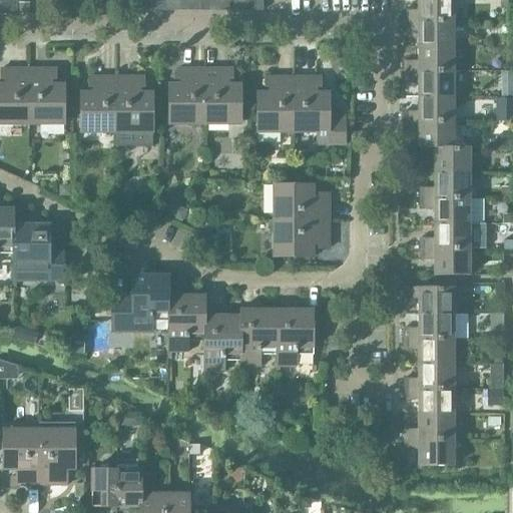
[(154,11),(154,0),(141,0),(142,11),(154,11)]
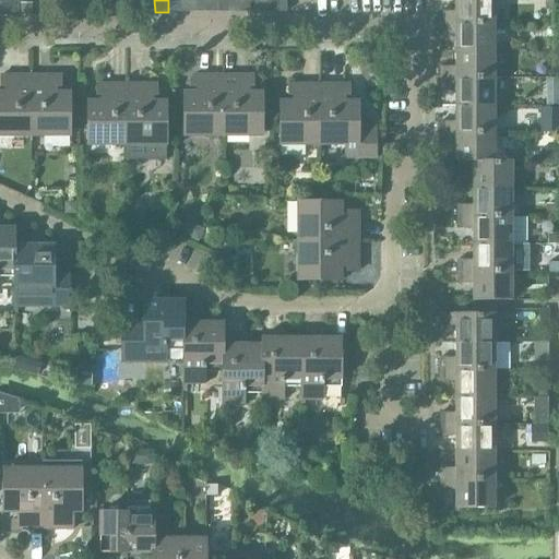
[(181,0),(168,0),(168,12),(181,12),(181,0)]
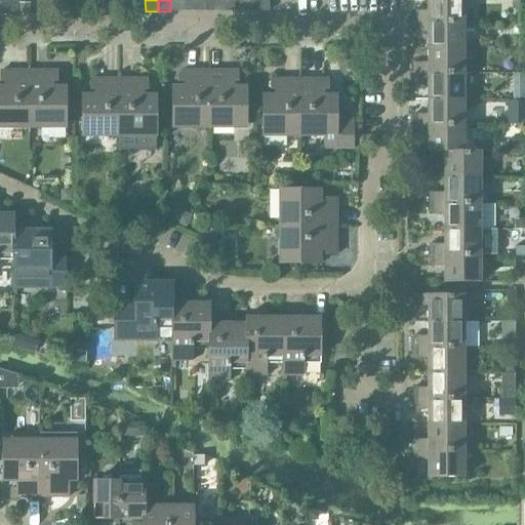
[(183,0),(170,0),(170,11),(183,11),(183,0)]
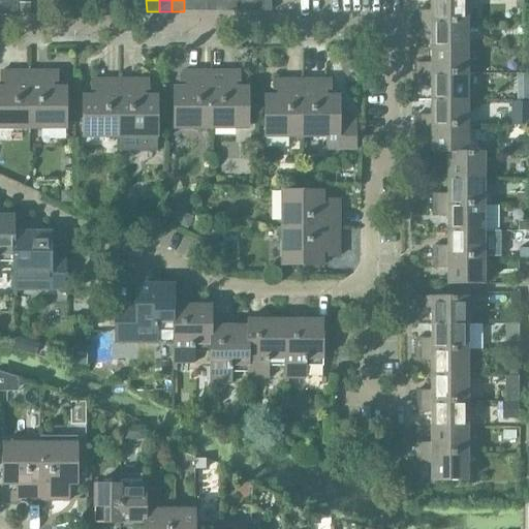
[(196,0),(184,0),(184,11),(196,11),(196,0)]
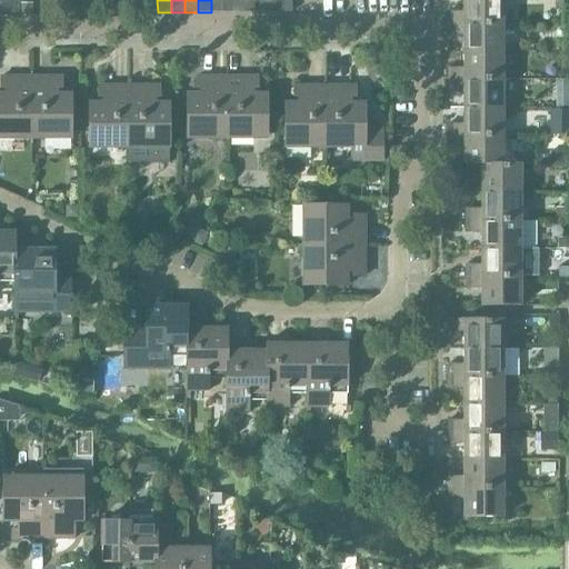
[(223,0),(211,0),(211,12),(225,12),(223,0)]
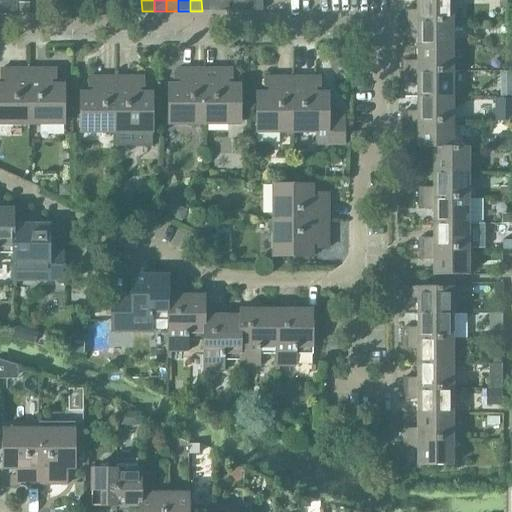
[(213,0),(201,0),(202,11),(214,11),(213,0)]
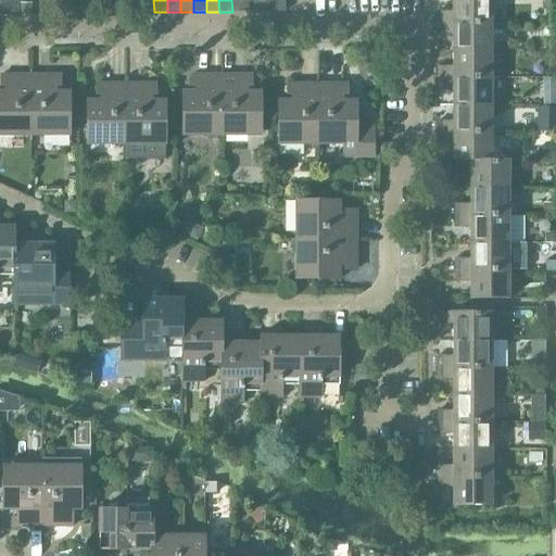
[(244,0),(231,0),(232,12),(245,12),(244,0)]
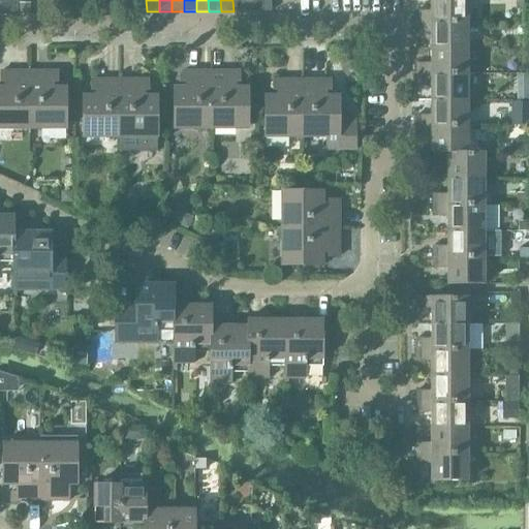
[(245,0),(232,0),(234,11),(246,11),(245,0)]
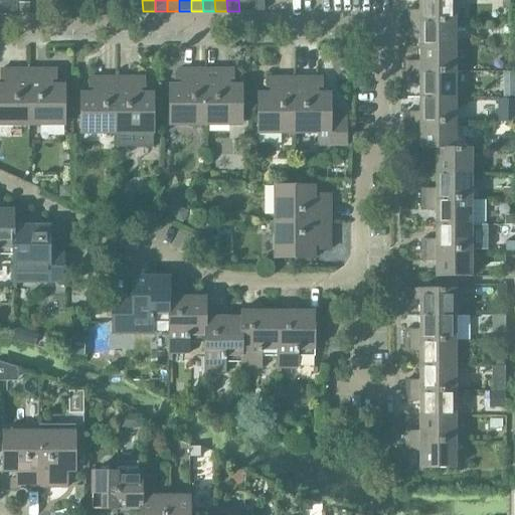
[(251,0),(238,0),(239,11),(251,11),(251,0)]
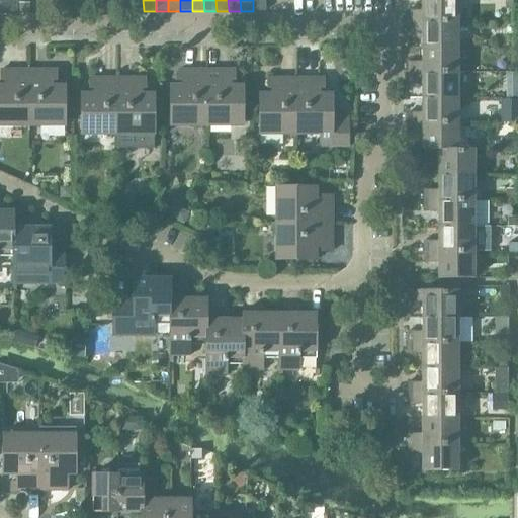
[(264,0),(253,0),(253,11),(265,11),(264,0)]
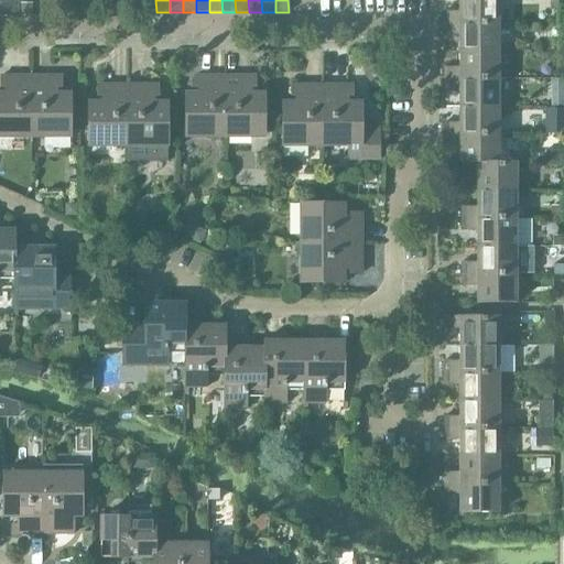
[(443,12),(443,23),(498,23),(498,0),(459,0),(459,12),(443,12)]
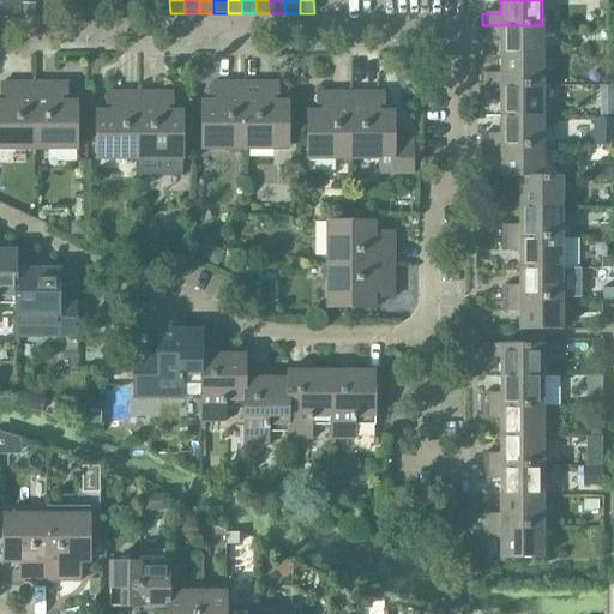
[(136,11),(150,12),(150,2),(136,1),(136,11)]
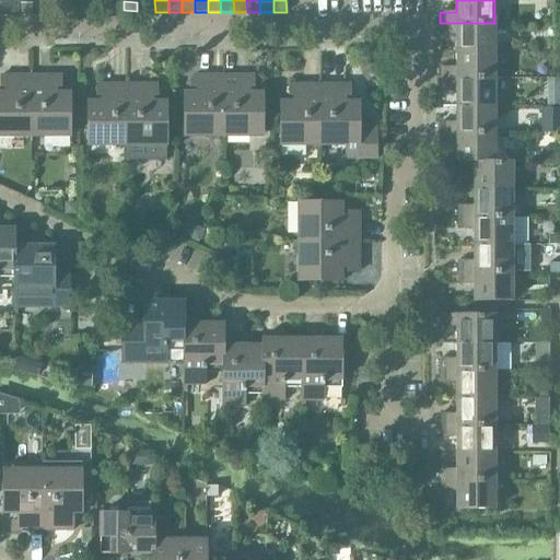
[(4,2),(4,15),(15,15),(15,2),(4,2)]
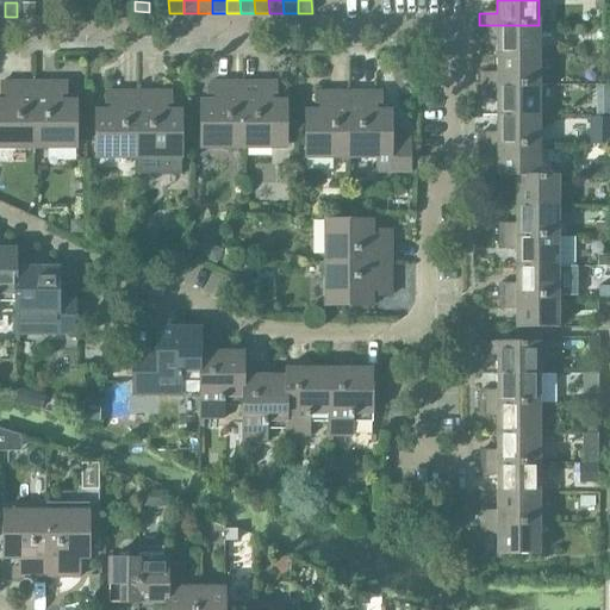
[(22,4),(22,17),(33,17),(33,4),(22,4)]
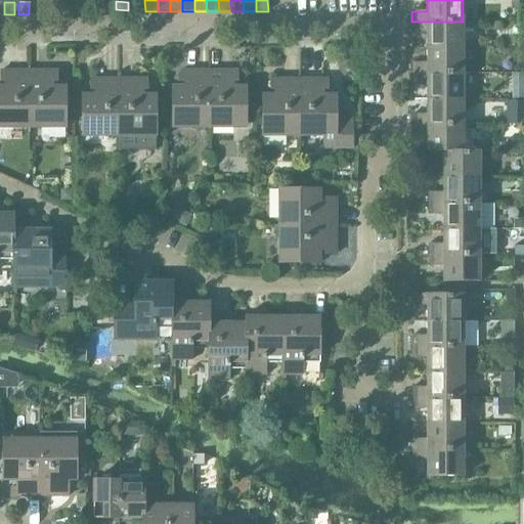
[(74,3),(75,11),(83,11),(83,3),(74,3)]
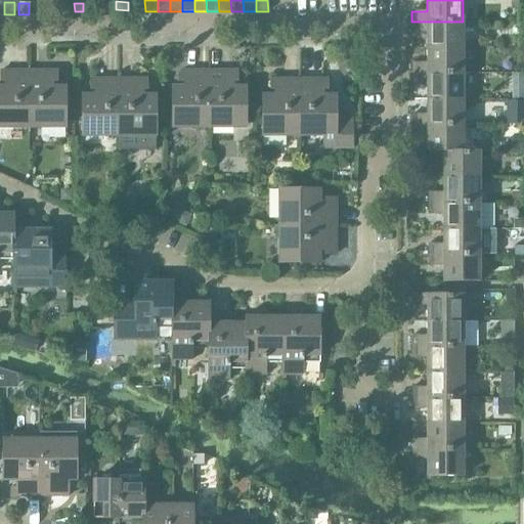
[(427,33),(427,47),(463,47),(463,22),(411,22),(411,33),(427,33)]
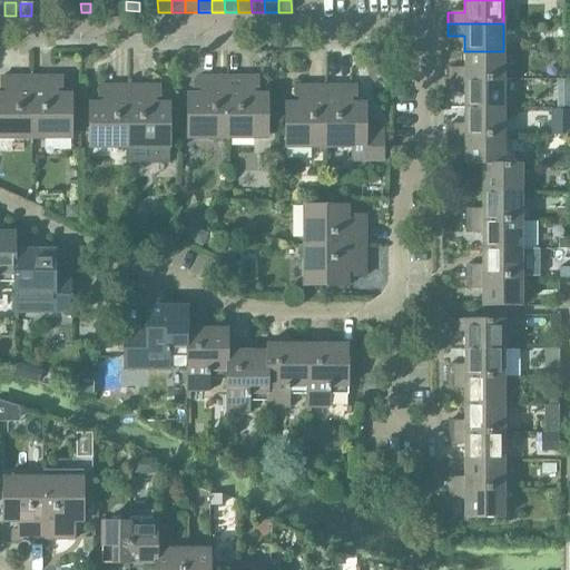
[(448,68),(448,79),(503,79),(503,51),(464,51),(464,68),(448,68)]
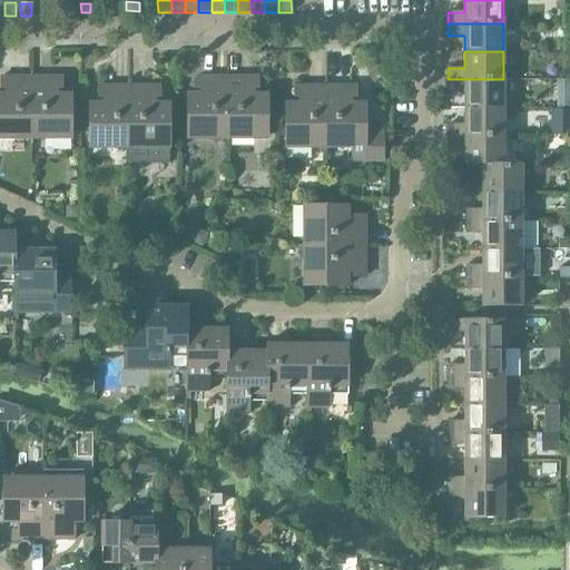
[(31,139),(31,77),(1,77),(0,95),(0,94),(0,131),(5,133),(5,139),(28,139),(31,139)]
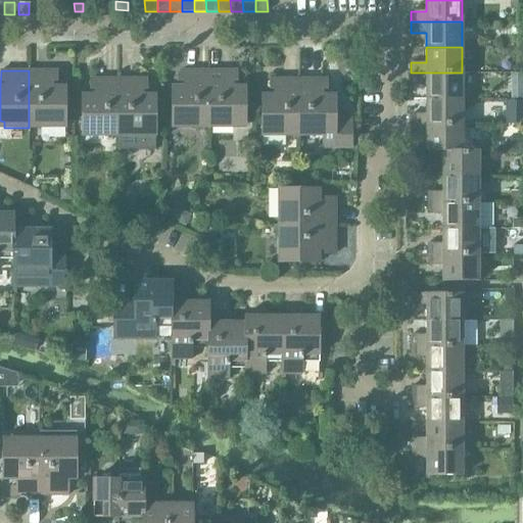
[(57,70),(29,70),(29,128),(32,128),(53,128),(53,122),(65,122),(65,87),(57,87),(57,70)]
